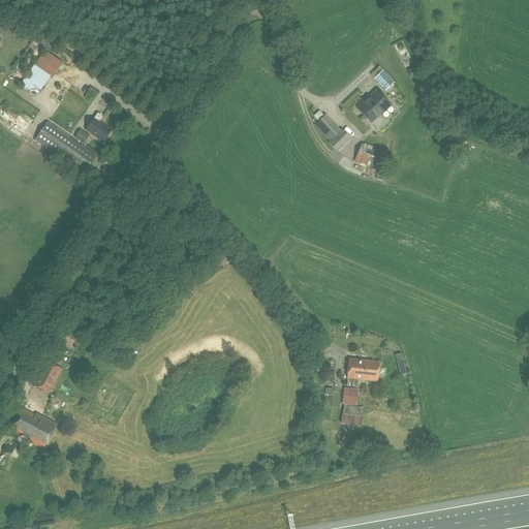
[(54,74),(64,62),(47,49),(37,62),(54,74)]
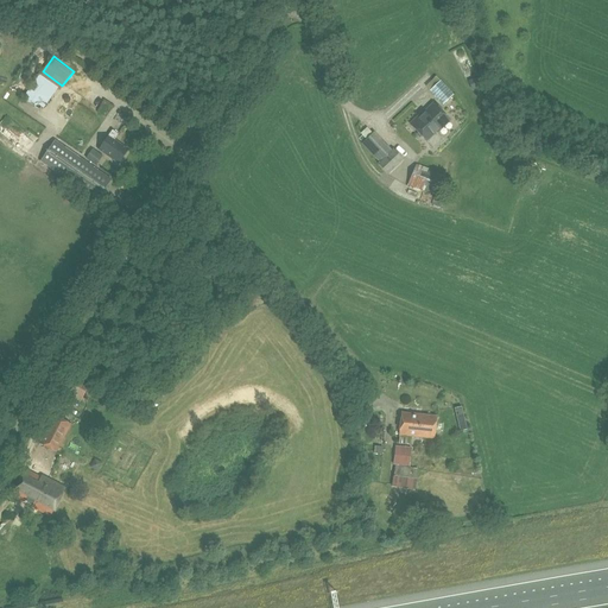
[(44,109),(59,84),(42,74),(26,97),(44,109)]
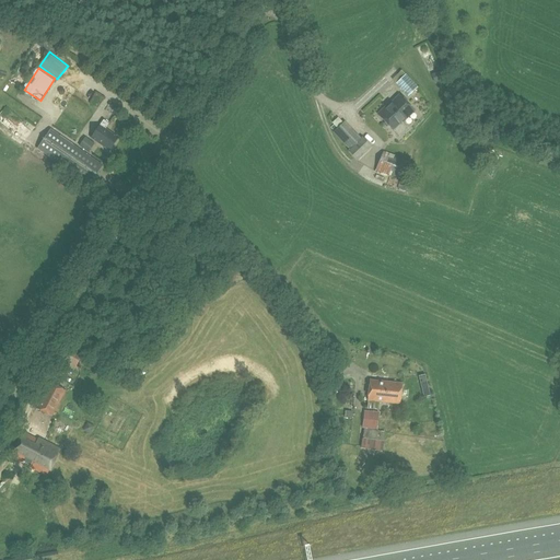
[(415,91),(405,81),(398,86),(408,96),(415,91)]
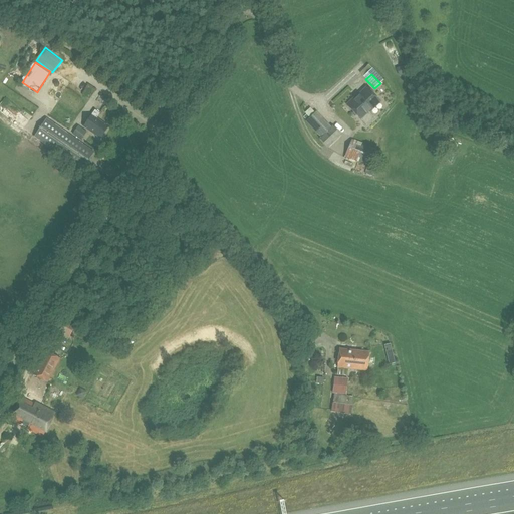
[(356,95),(346,104),(360,120),(360,119),(366,125),(374,118),(368,112),(379,101),(366,87),(357,96),(356,95)]
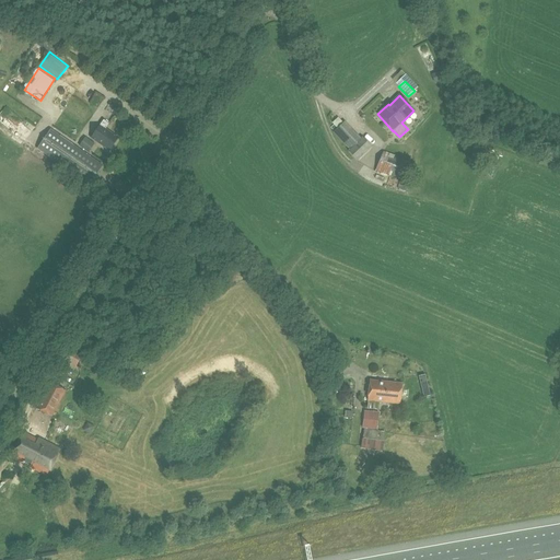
[(109,150),(118,138),(105,129),(108,124),(104,119),(100,126),(91,138),(109,150)]
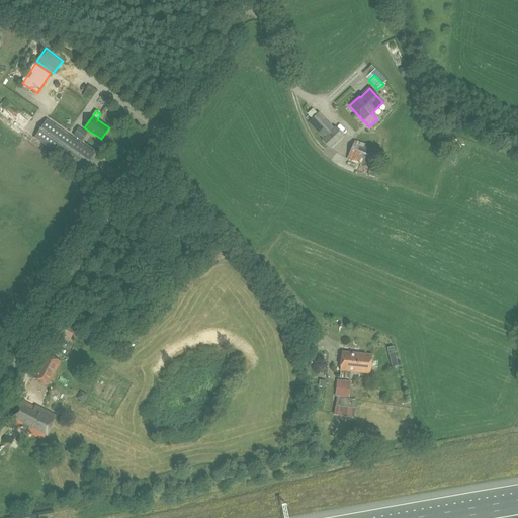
[(47,120),(34,137),(83,170),(94,154),(47,120)]
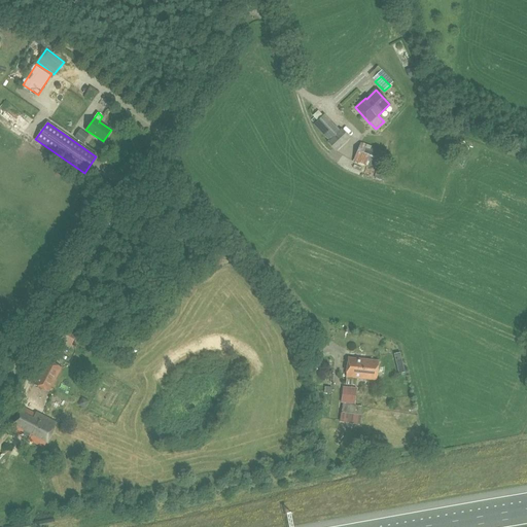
[(330,124),(321,132),(330,141),(327,143),(336,150),(349,138),(342,130),(339,133),(330,124)]
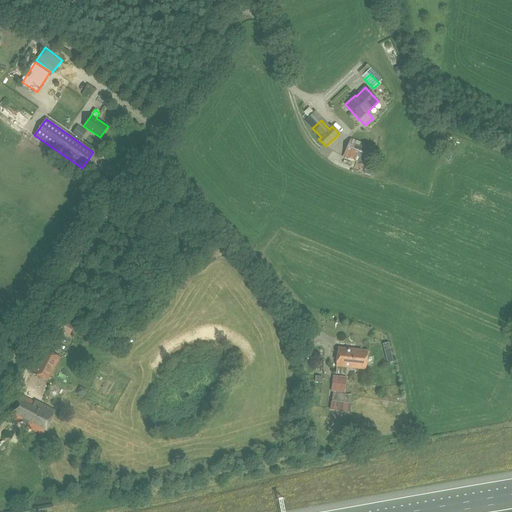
[(366,163),(372,147),(350,139),(344,155),(366,163)]
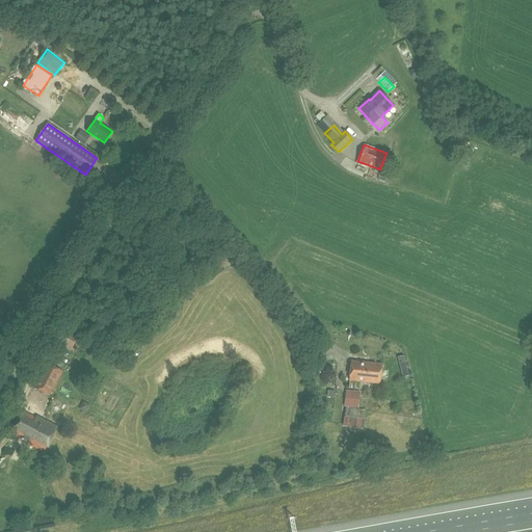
[(54,335),(73,345),(80,330),(61,320),(54,335)]
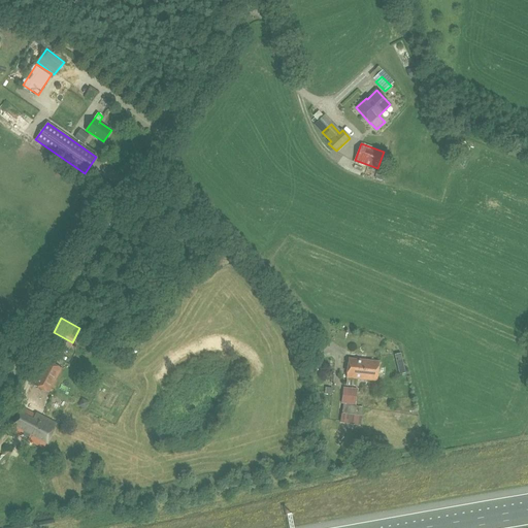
[(376,381),(378,362),(349,359),(347,377),(376,381)]
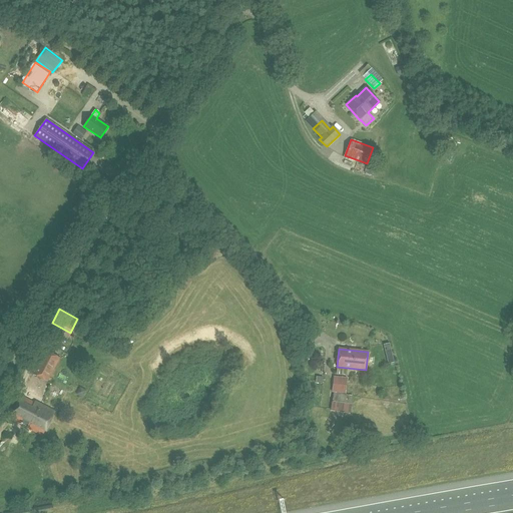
[(47,382),(59,358),(45,350),(33,374),(47,382)]
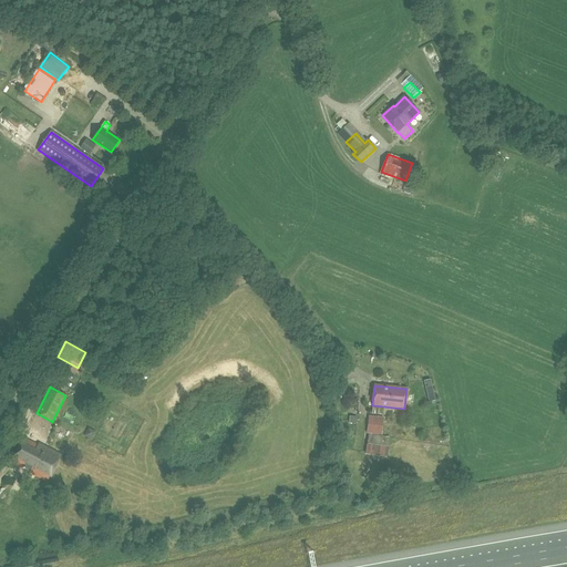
[(383,419),(369,416),(367,434),(381,435),(383,419)]
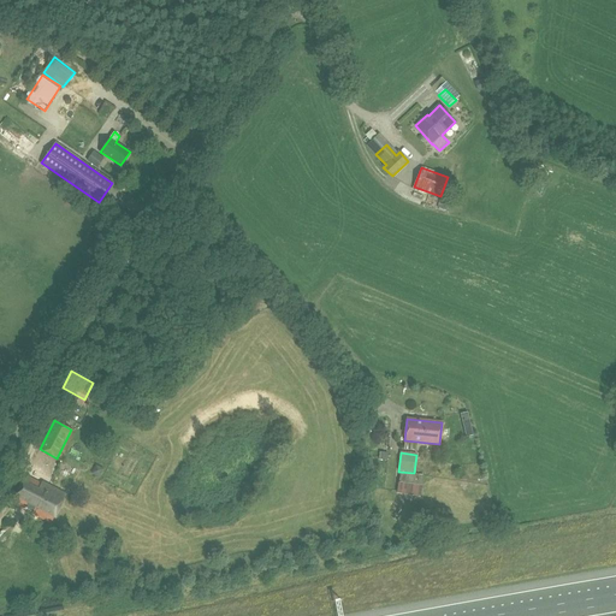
[(51,523),(66,495),(49,486),(48,487),(27,475),(12,502),(35,513),(34,515),(51,523)]
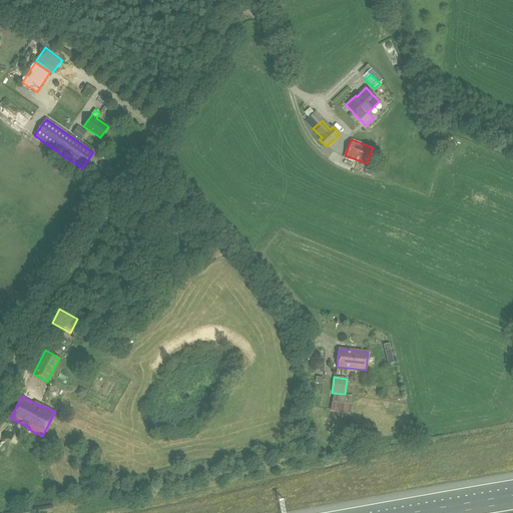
[(334,399),(334,410),(352,410),(352,399),(334,399)]
